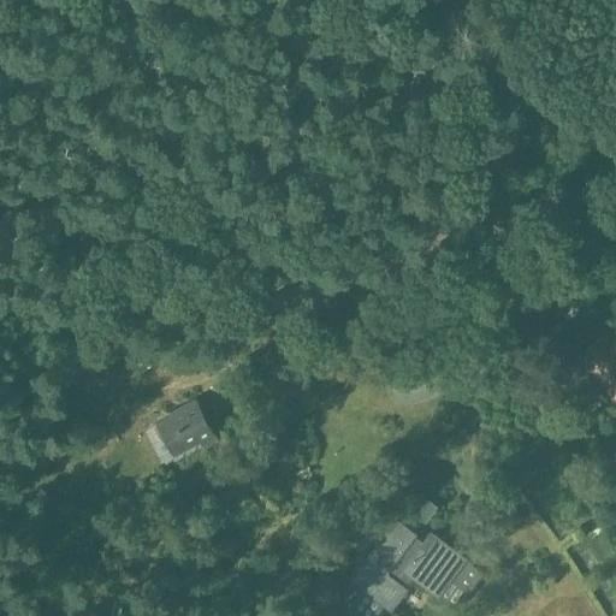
[(603,323),(615,313),(615,285),(590,303),(603,323)]
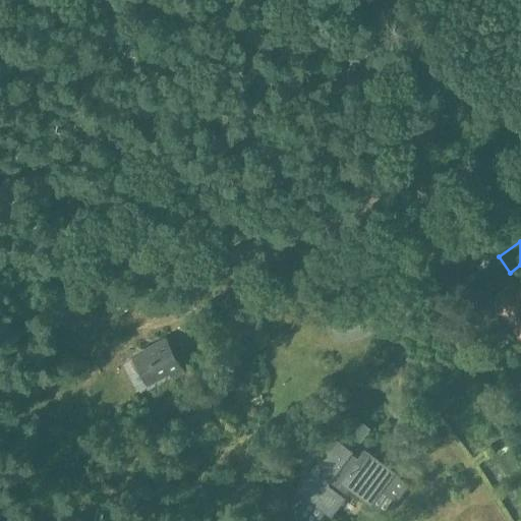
[(498,295),(479,308),(488,321),(497,333),(504,328),(510,323),(516,331),(520,337),(520,284),(516,288),(513,284),(498,295)]
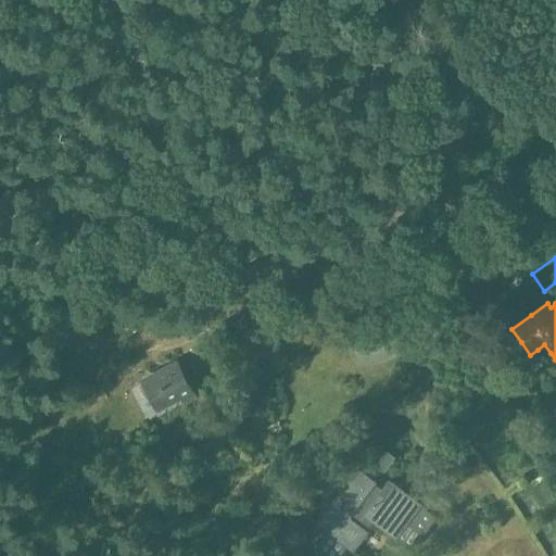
[(178,364),(146,381),(161,409),(181,399),(187,407),(199,402),(178,364)]
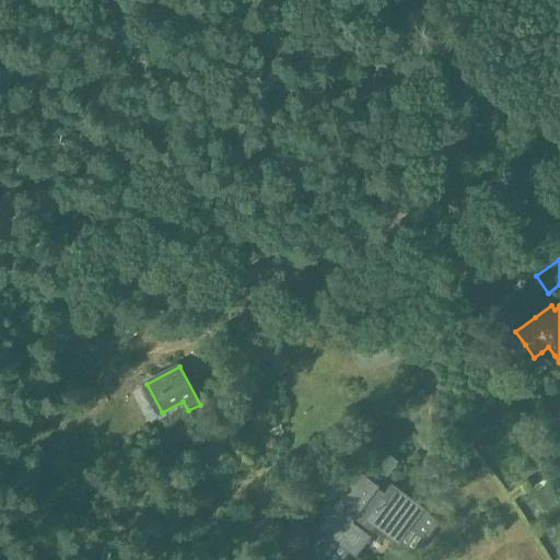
[(397,462),(377,446),(368,459),(387,475),(397,462)]
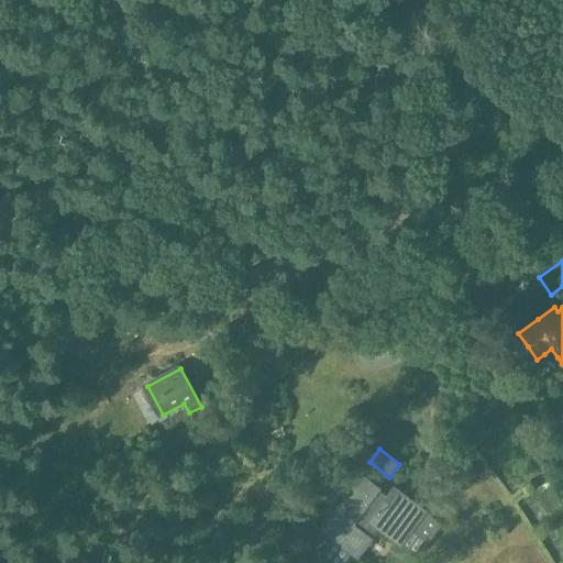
[(332,539),(318,558),(323,562),(343,562),(351,553),(359,559),(374,538),(356,526),(383,489),(363,475),(349,495),(343,492),(329,510),(334,514),(322,531),(332,539)]
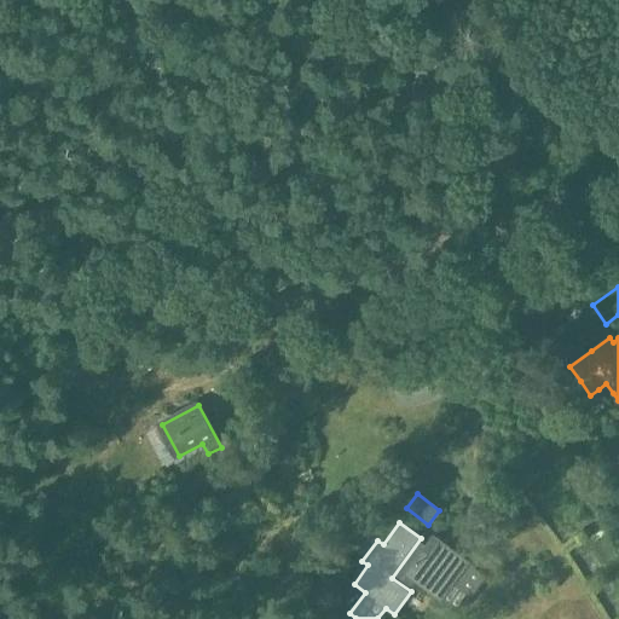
[(433,534),(426,544),(405,573),(416,582),(441,600),(455,583),(472,595),(486,576),(469,562),(470,561),(433,534)]
